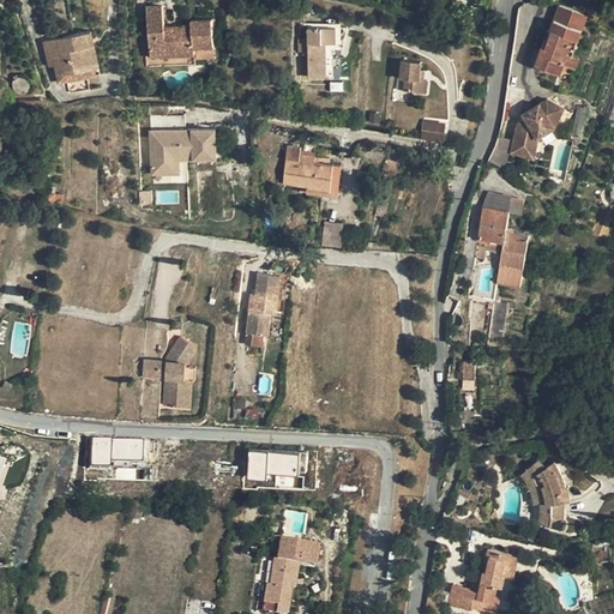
[(193,24),(184,24),(184,34),(164,35),(164,25),(162,5),(146,5),(150,47),(164,47),(166,55),(196,53),(194,46),(215,44),(212,18),(192,19),(193,24)]
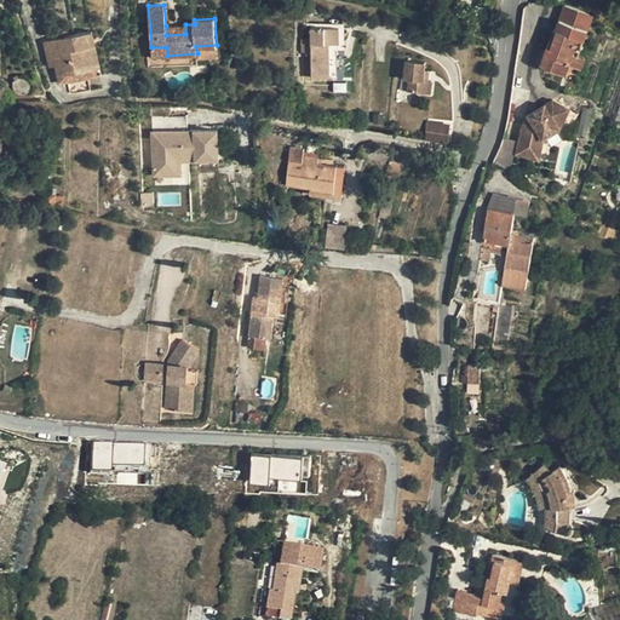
[(560,19),(587,29),(592,15),(564,5),(560,19)]
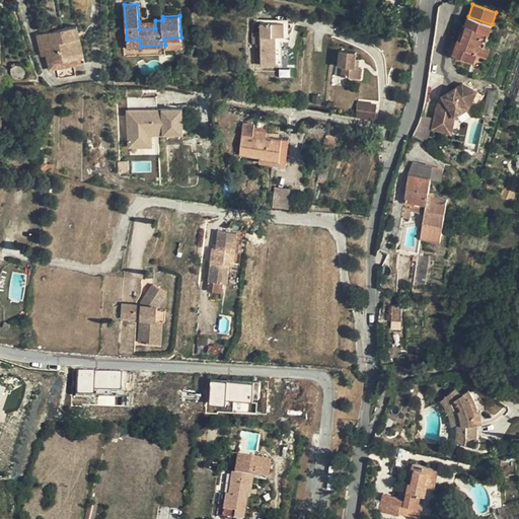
[(484,46),(492,24),(468,16),(465,24),(466,24),(461,40),(458,39),(452,54),(473,61),(476,54),(487,58),(490,48),(484,46)]
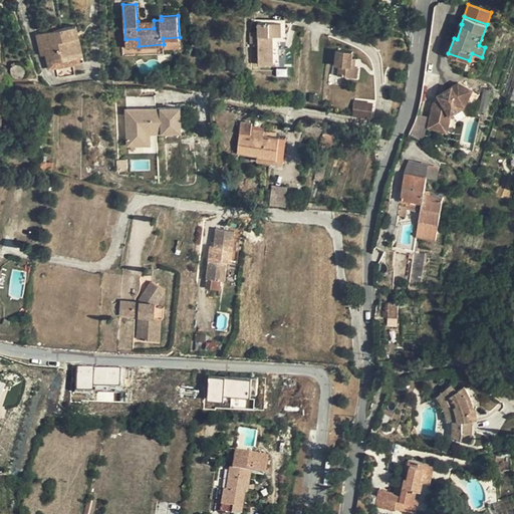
[(154,28),(154,20),(138,21),(138,29),(154,28)]
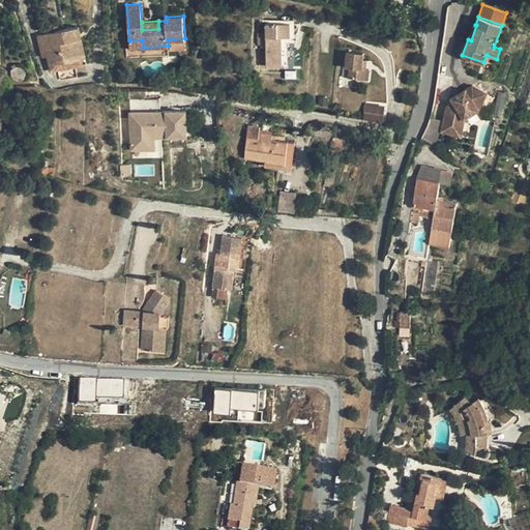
[(290,24),(266,24),(266,35),(258,36),(258,43),(266,43),(266,66),(282,66),(282,37),(290,37),(290,24)]
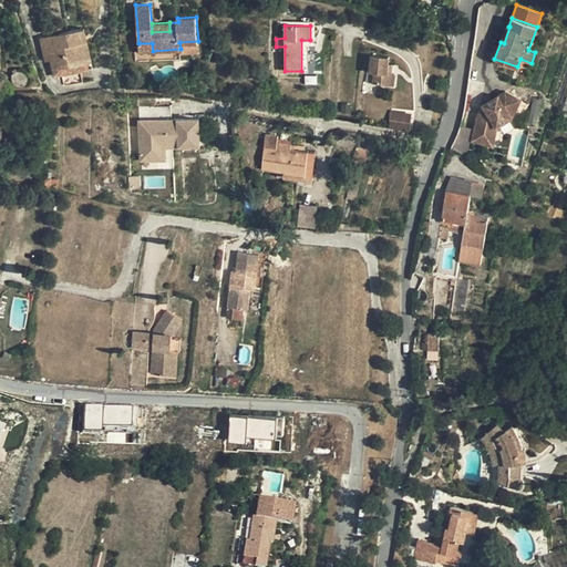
[(83,28),(49,35),(54,60),(58,60),(62,74),(65,84),(82,81),(80,70),(92,66),(83,28)]
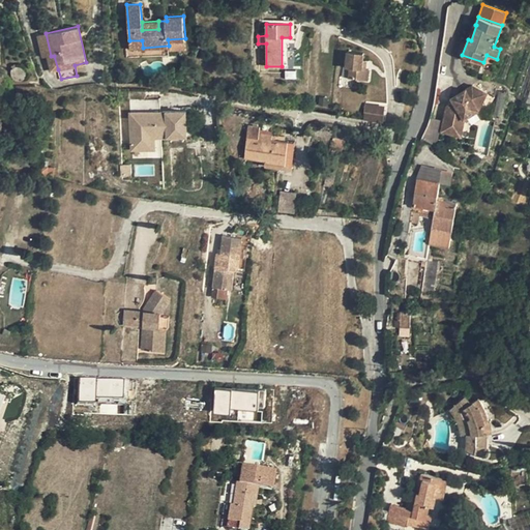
[(365,52),(349,51),(348,66),(352,66),(350,78),(370,80),(371,68),(364,67),(365,52)]
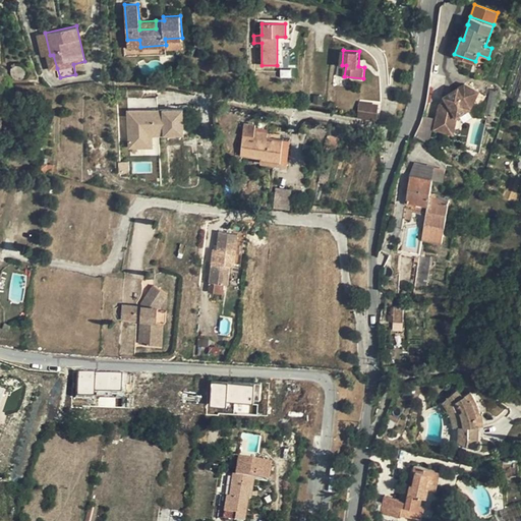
[(520,101),(520,58),(509,97),(520,101)]
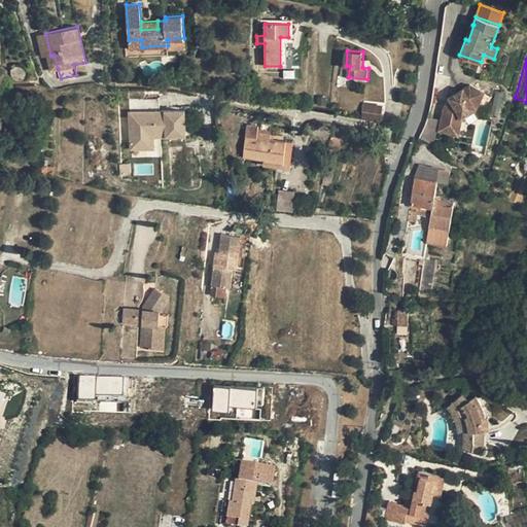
[(452,103),(446,107),(438,133),(458,138),(463,119),(477,111),(475,107),(482,103),(486,95),(472,86),(460,94),(462,97),(452,103)]
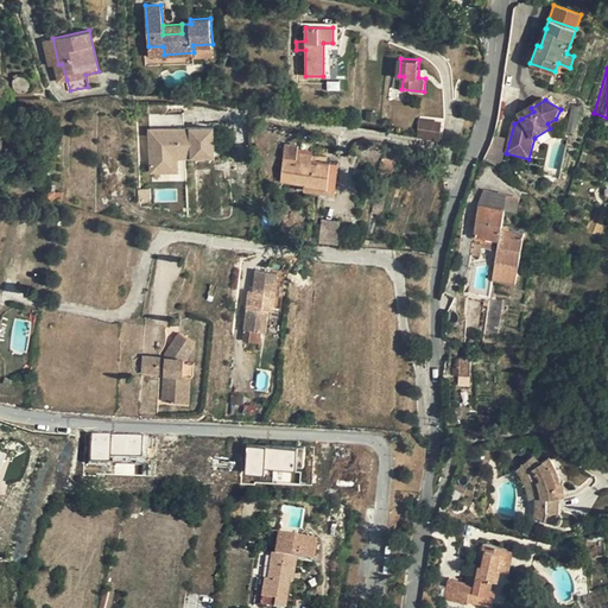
[(151,111),(154,168),(181,166),(179,152),(197,151),(210,151),(217,150),(216,121),(187,124),(185,108),(151,111)]
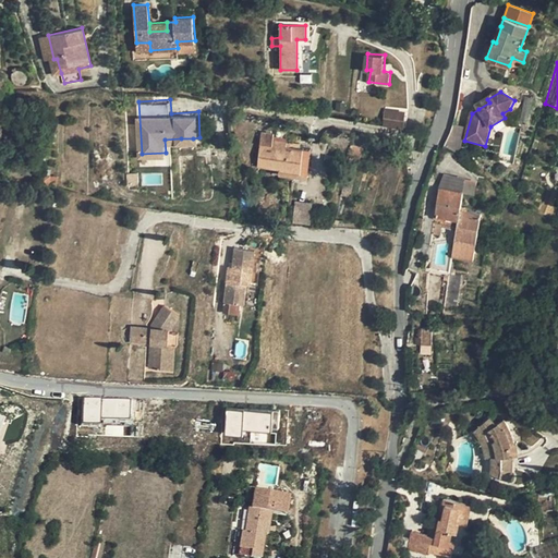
[(487,99),(477,106),(478,109),(489,102),(487,99)]
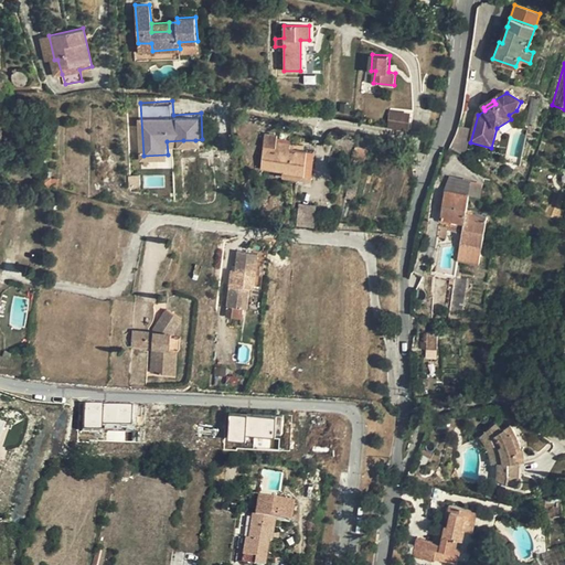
[(408,113),(394,112),(394,118),(390,117),(388,126),(407,128),(408,113)]
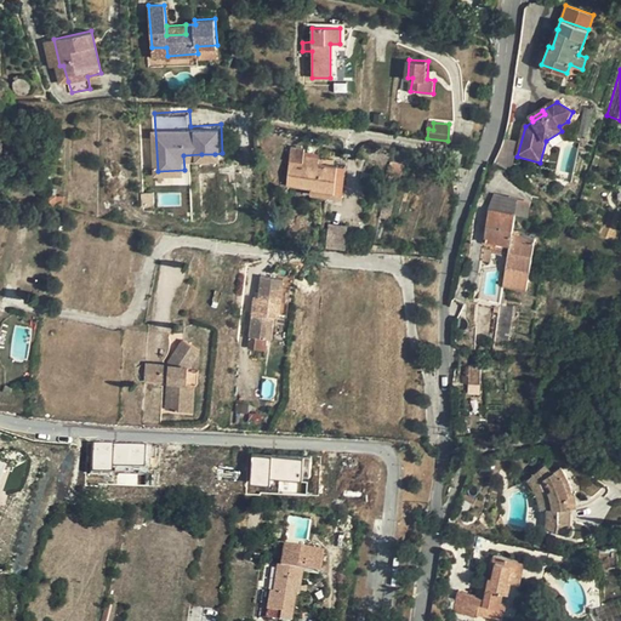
[(518,142),(503,138),(491,164),(511,169),(518,142)]
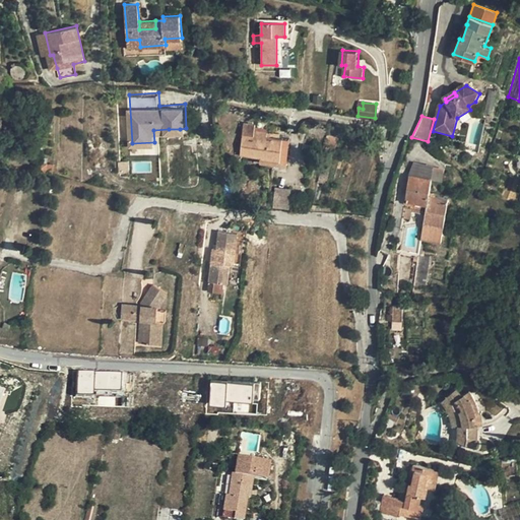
[(267,139),(267,136),(267,132),(254,131),(253,134),(253,138),(267,139)]
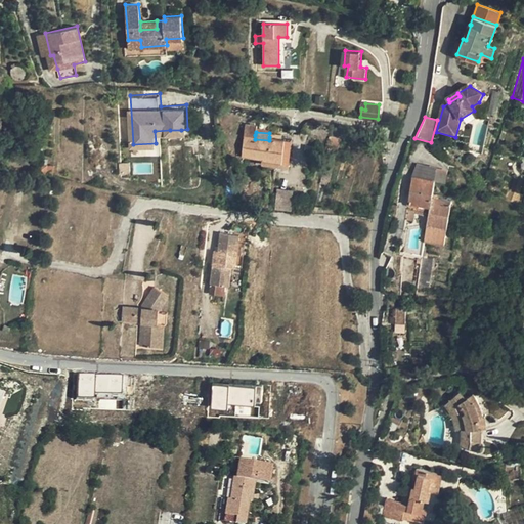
[(285,139),(269,137),(269,140),(255,139),(255,135),(245,134),(243,156),(252,157),(263,158),(263,160),(282,162),(285,139)]
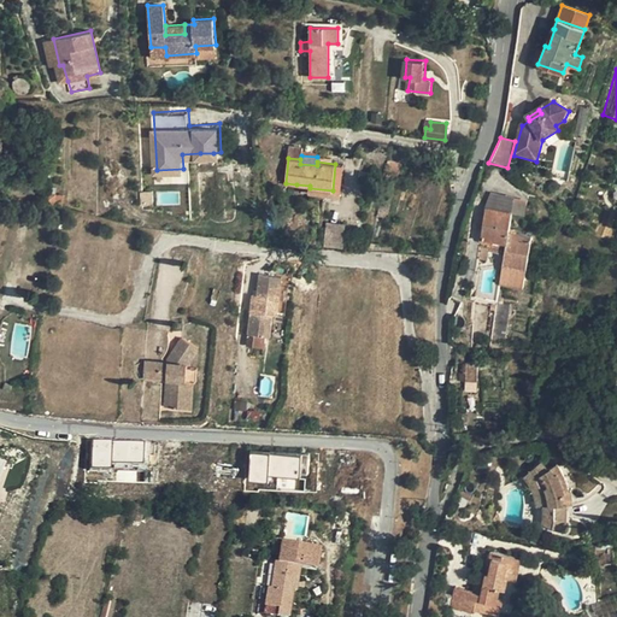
[(383,184),(392,187),(398,162),(389,160),(383,184)]
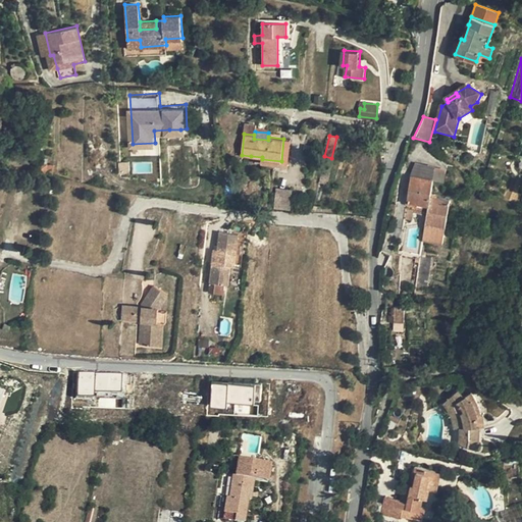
[(291,139),(283,139),(281,161),(262,159),(261,162),(288,165),(291,139)]
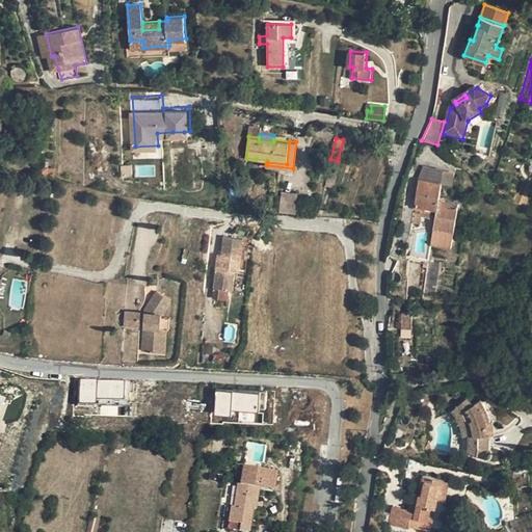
[(256,159),(246,158),(244,170),(254,170),(256,159)]
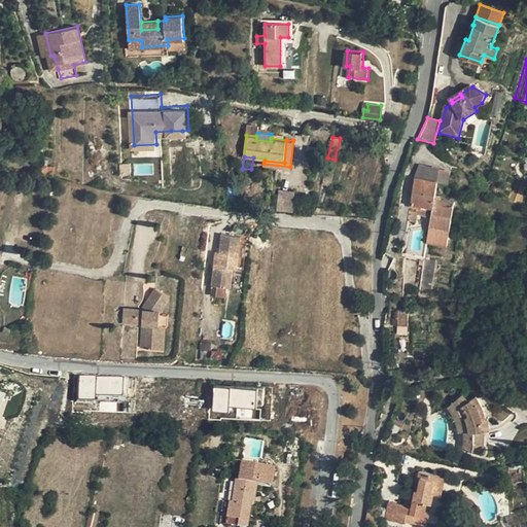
[(328,186),(335,160),(327,157),(322,184),(328,186)]
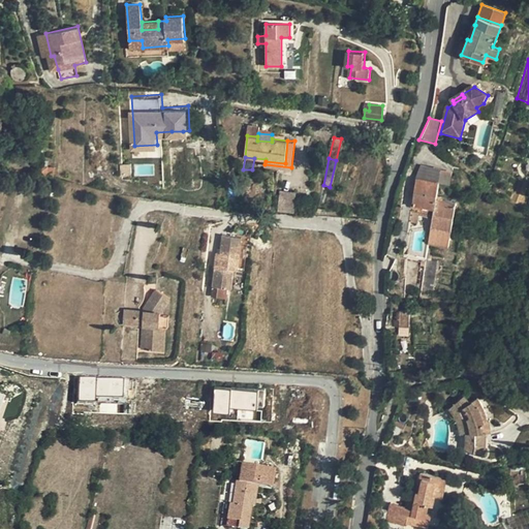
[(38,165),(37,174),(45,175),(47,166),(38,165)]
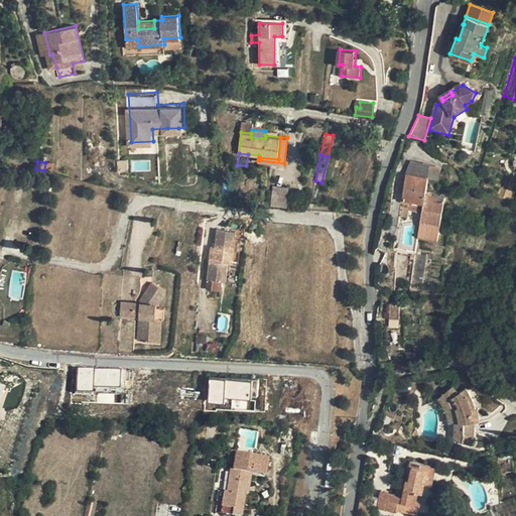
[(427,177),(406,173),(402,199),(423,203),(421,212),(417,238),(436,242),(444,198),(424,195),(427,177)]
